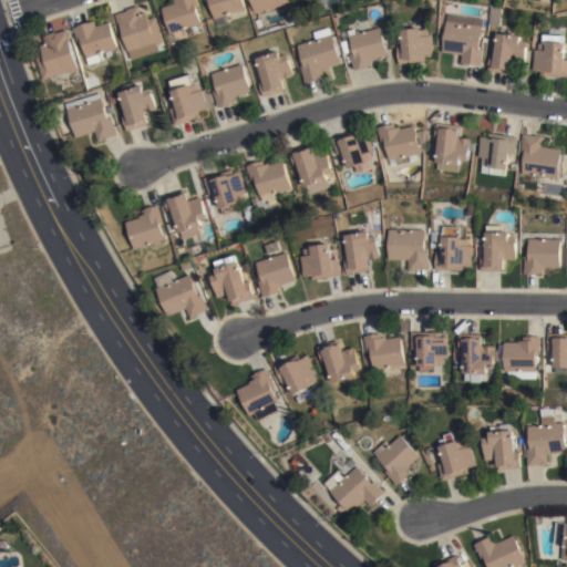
[(173,4),(172,0),(196,0),(198,7),(195,8),(200,23),(168,33),(161,8),(173,4)]
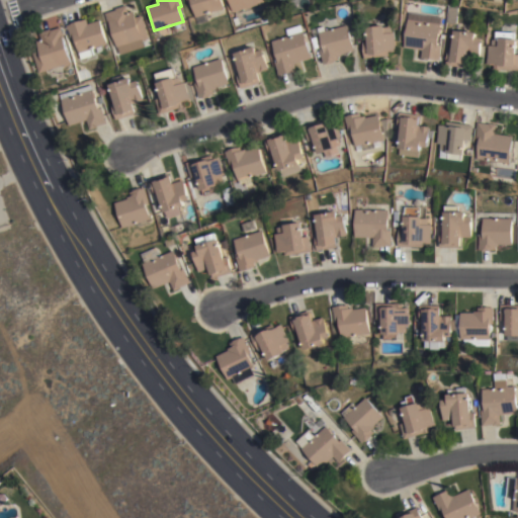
[(221,0),(224,8),(194,17),(189,4),(187,5),(185,0),(221,0)]
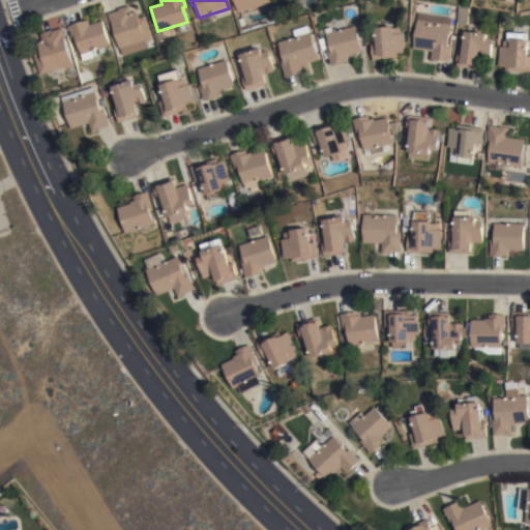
[(269,0),(270,2),(237,12),(233,0),(269,0)]
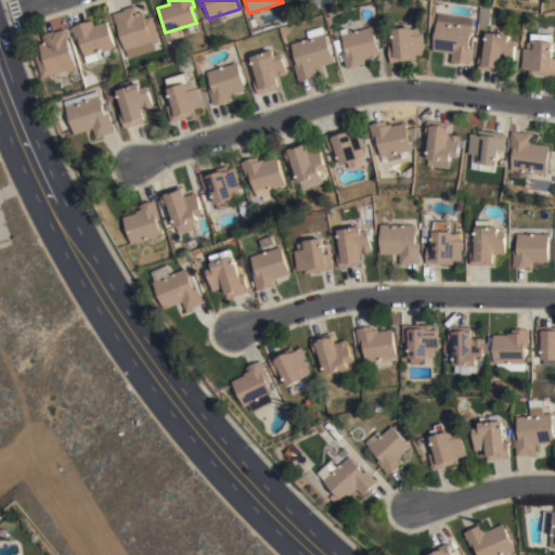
[(155,50),(139,54),(138,49),(126,52),(114,13),(138,5),(139,8),(141,8),(142,8),(145,20),(153,17),(160,42),(153,44),(155,50)]
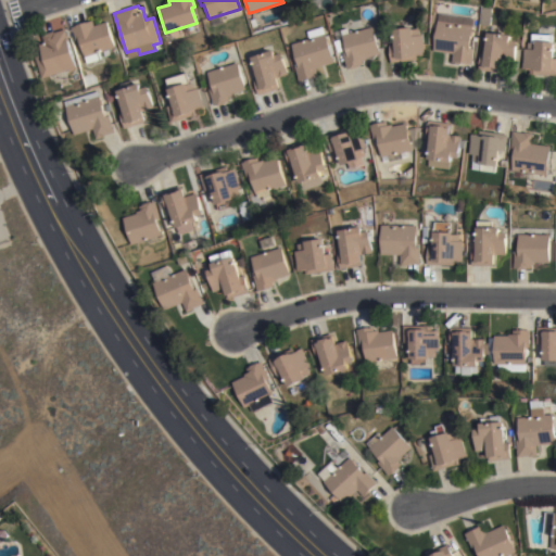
[(474,19),(470,49),(475,50),(472,66),(452,63),(453,54),(433,51),(438,14),(474,19)]
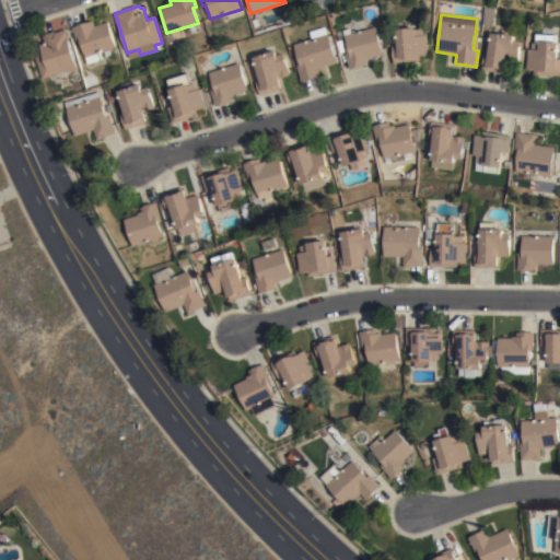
[(102,59),(86,65),(80,42),(77,43),(72,27),(93,21),(94,26),(107,22),(116,48),(101,53),(102,59)]
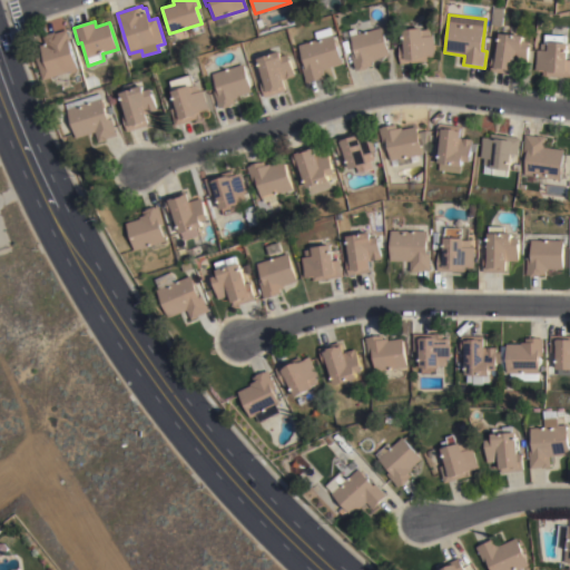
[(383,28),(390,56),(375,60),(375,61),(371,62),(372,67),(356,71),(352,53),(354,53),(351,38),(344,39),(342,31),(356,28),(357,35),(383,28)]
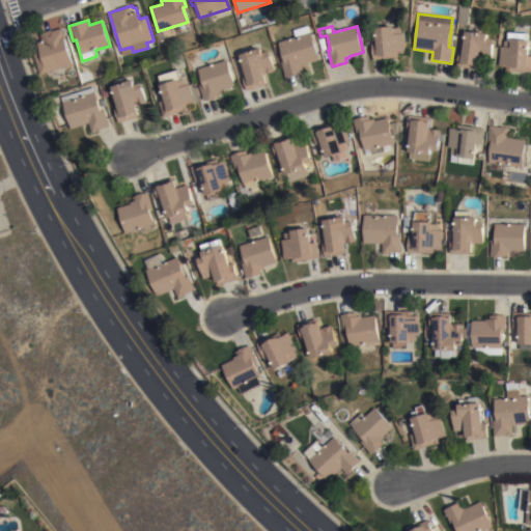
[(311,32),(319,59),(301,65),(304,74),(285,79),(281,64),(284,63),(278,43),(289,39),(294,31),(308,27),(310,33),(311,32)]
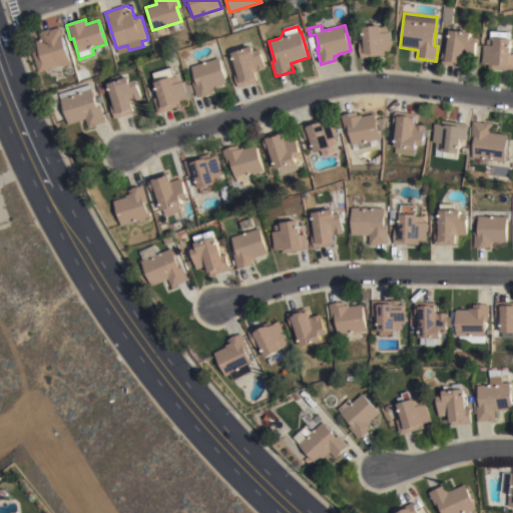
[(358,42),(364,41),(362,28),(380,26),(381,28),(387,27),(388,33),(391,32),(393,51),(385,52),(385,55),(360,58),(358,42)]
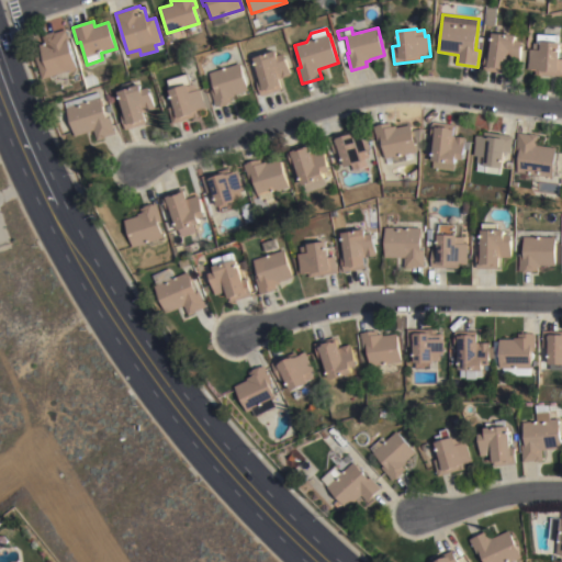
[(42,79),(35,55),(42,53),(40,45),(45,44),(43,36),(66,30),(78,69),(70,71),(72,76),(48,83),(47,78),(42,79)]
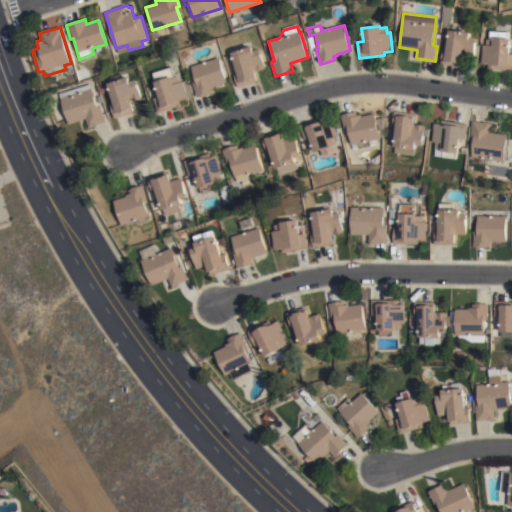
[(443,48),(446,49),(448,30),(471,33),(471,38),(476,39),(473,62),(463,61),(463,65),(461,65),(461,67),(441,64),(443,48)]
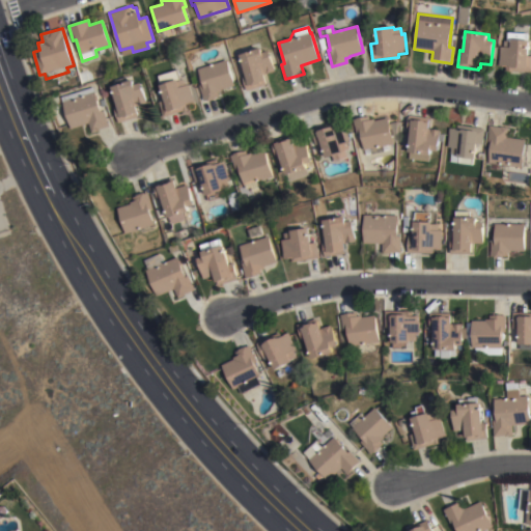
[(530,42),(529,56),(530,56),(530,72),(506,72),(506,66),(500,66),(500,47),(504,48),(504,40),(508,40),(508,33),(528,33),(528,42),(530,42)]
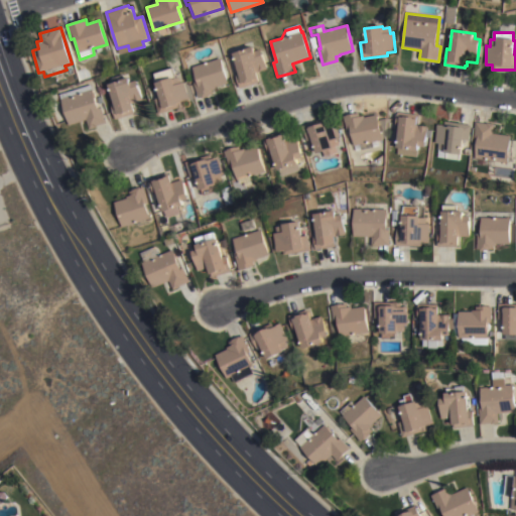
[(238,73),(232,54),(253,47),(255,51),(260,50),(267,70),(256,74),(259,83),(239,90),(234,74),(238,73)]
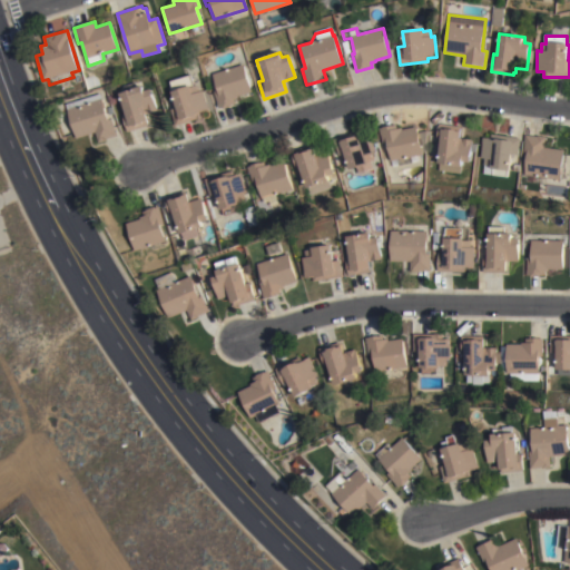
[(252,92),(237,97),(238,98),(234,100),(235,104),(218,109),(213,92),(217,90),(212,75),(243,65),(252,92)]
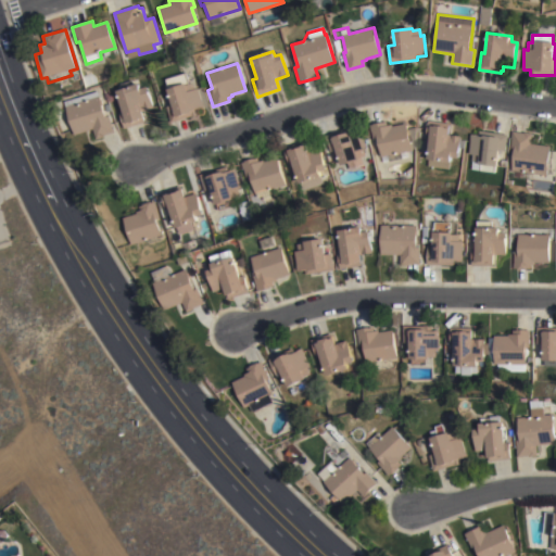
[(165,79),(185,72),(189,85),(193,83),(196,90),(198,89),(204,108),(197,111),(199,115),(190,117),(171,124),(165,108),(174,105),(168,90),(165,79)]
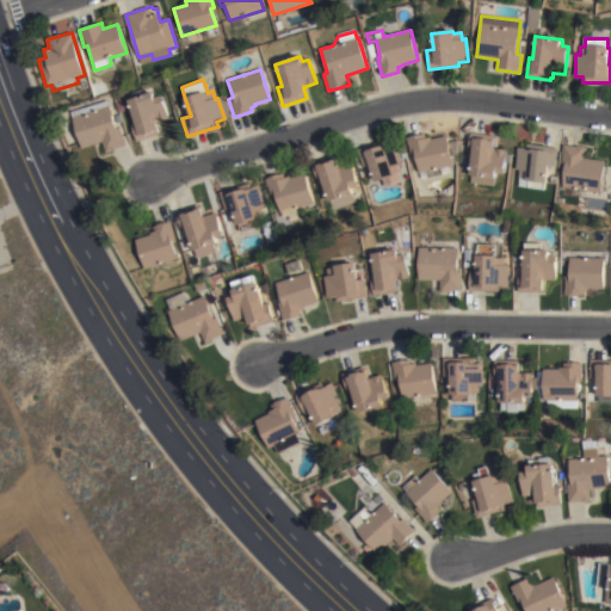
[(170,118),(158,122),(161,135),(137,142),(131,123),(136,122),(129,100),(154,93),(155,99),(164,97),(170,118)]
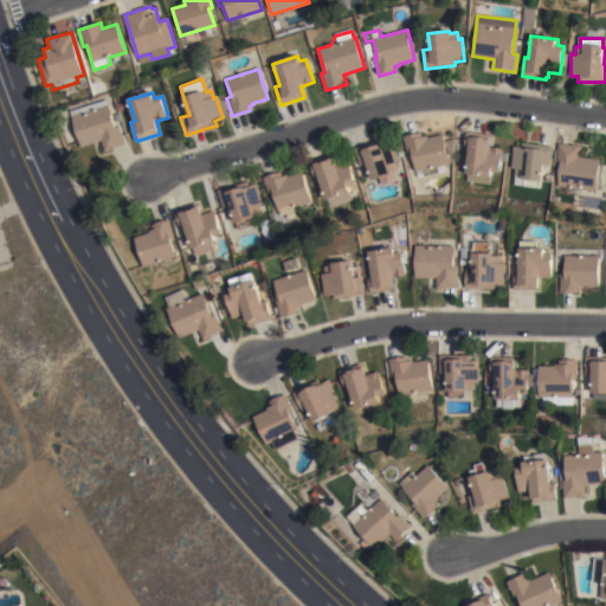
[(107,100),(116,128),(120,127),(126,146),(105,152),(102,141),(81,148),(69,111),(107,100)]
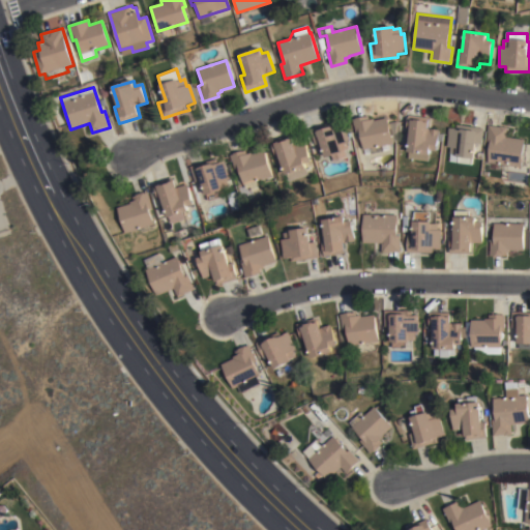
[(410,133),(406,131),(408,115),(433,119),(431,129),(440,130),(440,134),(444,135),(443,142),(439,142),(437,152),(431,151),(430,156),(428,156),(428,162),(406,158),(407,153),(410,133)]
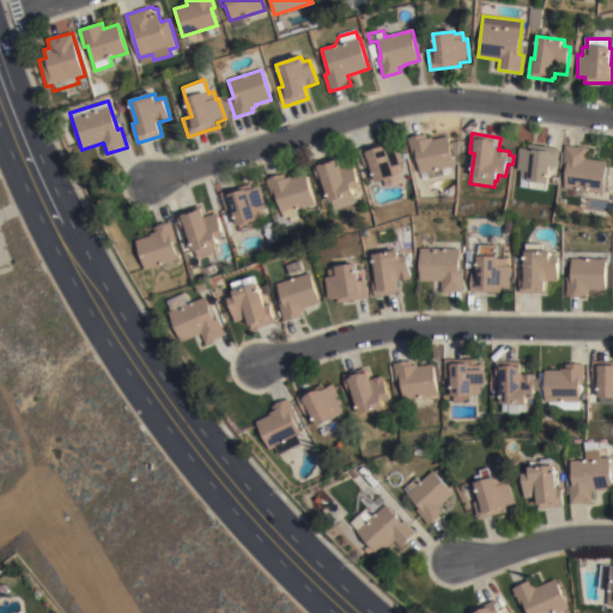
[(417,156),(411,157),(407,138),(426,134),(428,138),(432,138),(432,139),(449,135),(454,167),(449,168),(450,175),(422,180),(420,174),(417,156)]
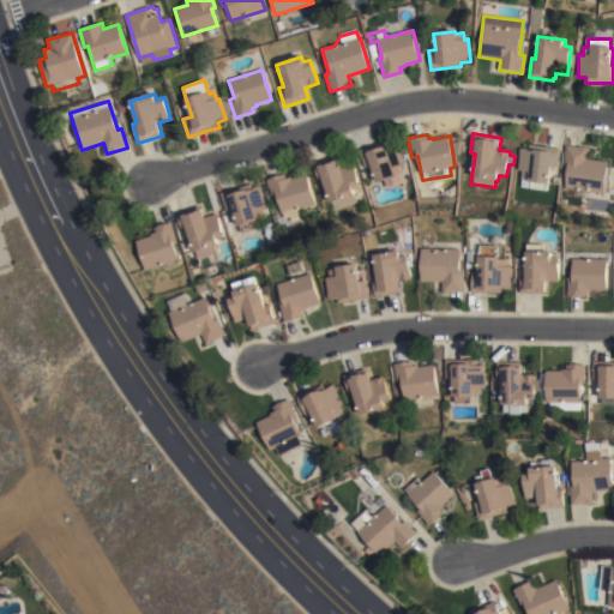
[(389,139),(391,145),(398,143),(405,164),(402,166),(404,173),(396,175),(397,178),(377,185),(369,167),(365,168),(359,150),(389,139)]
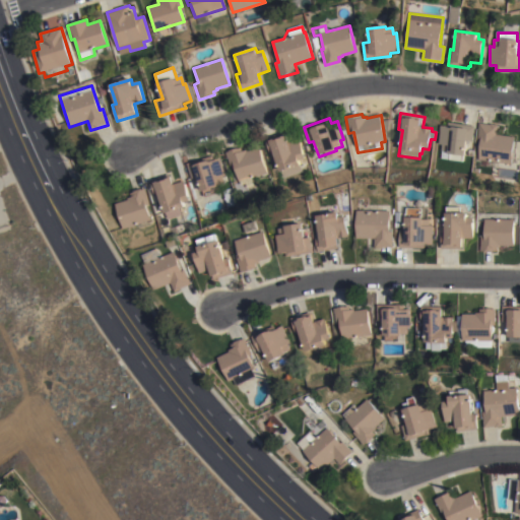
[(472,142),(467,141),(464,157),(447,155),(447,152),(440,151),(440,145),(438,144),(441,126),(447,126),(447,122),(475,126),(472,142)]
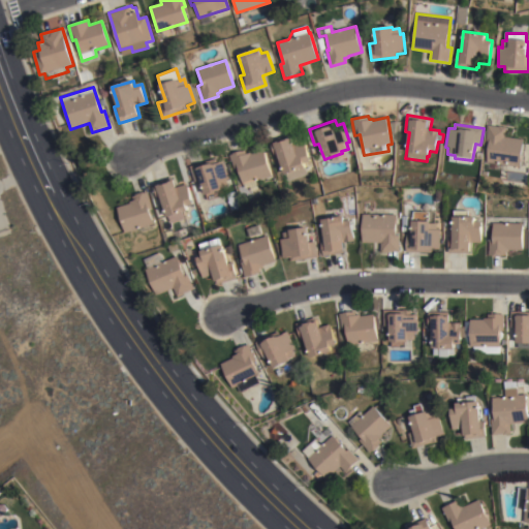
[(488,143),(485,142),(487,125),(506,127),(505,137),(524,139),(521,167),(486,163),(488,143)]
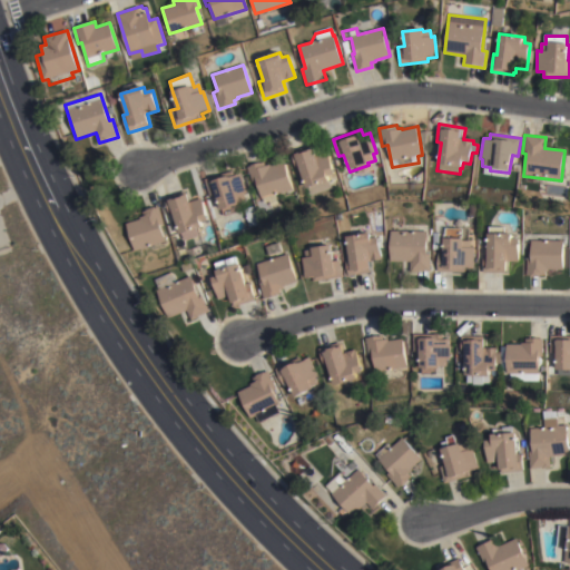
[(334,175),(327,177),(331,188),(302,196),(290,153),(314,146),(317,156),(328,154),(334,175)]
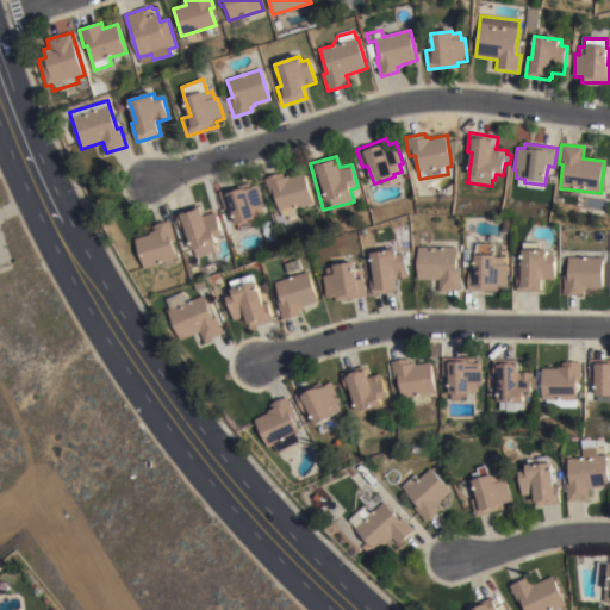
[(313,205),(296,210),(298,218),(288,221),(287,217),(280,218),(268,179),(285,173),(286,176),(288,175),(290,179),(304,174),(313,205)]
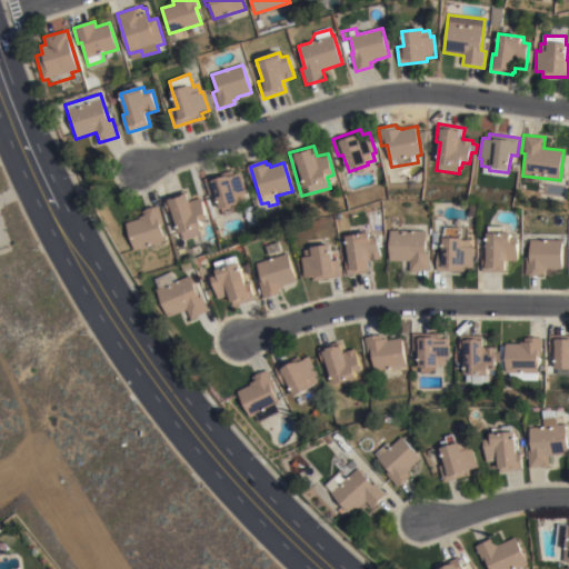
[(216,193),(208,196),(203,180),(239,169),(249,199),(240,201),(243,210),(222,217),(221,211),(216,193)]
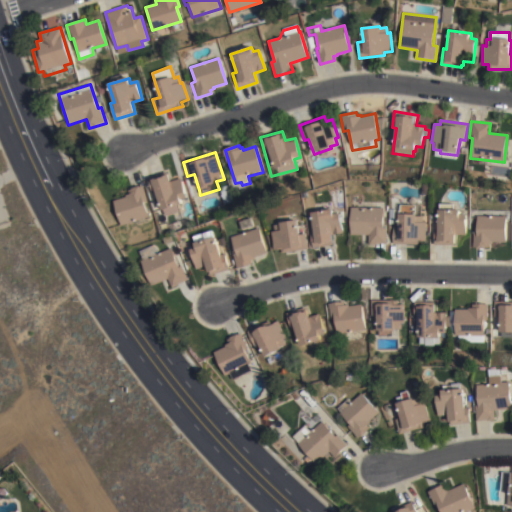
[(160,212),(158,205),(151,207),(150,200),(156,199),(155,194),(150,195),(146,178),(167,172),(170,181),(181,178),(186,200),(180,201),(182,211),(165,215),(164,211),(160,212)]
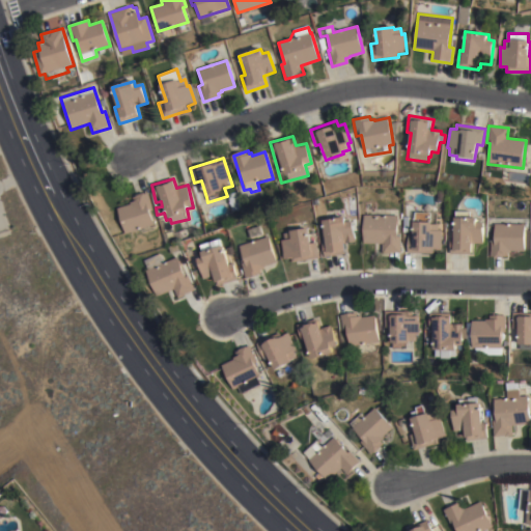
[(130,205),(129,202),(133,201),(132,198),(147,193),(151,210),(148,211),(154,226),(123,234),(116,210),(130,205)]
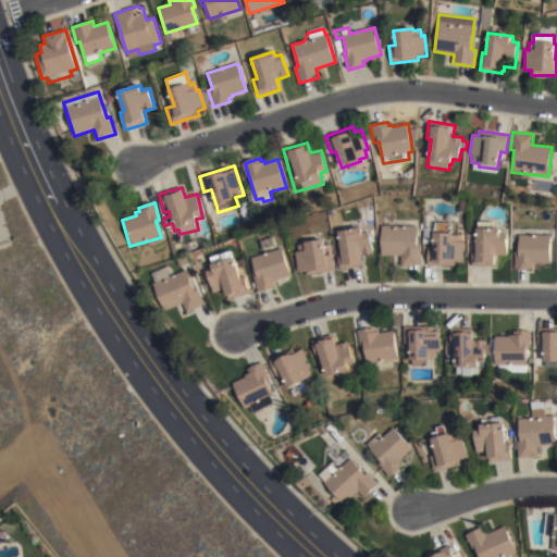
[(479,223),(494,223),(494,230),(502,230),(502,235),(507,235),(507,257),(496,257),(496,265),(495,265),(495,268),(472,268),(472,249),(477,249),(478,230),(479,230),(479,223)]
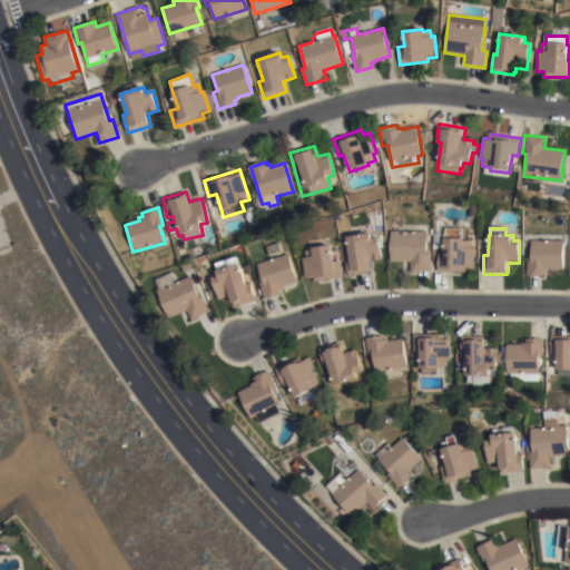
[(445,229),(462,229),(462,239),(464,239),(464,242),(471,242),(471,248),(475,248),(475,269),(465,269),(465,272),(439,272),(439,255),(444,255),(444,239),(445,239),(445,229)]
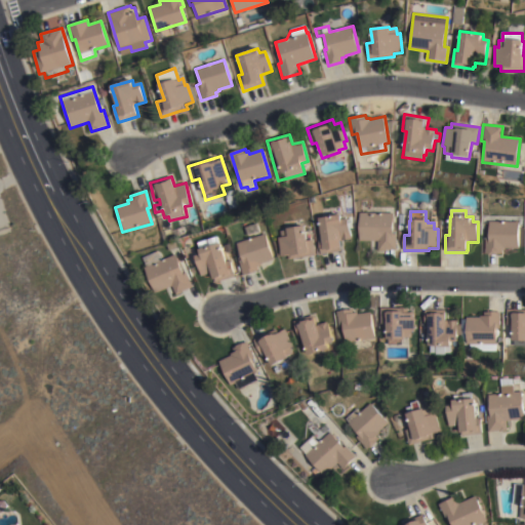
[(394,214),(394,235),(398,235),(397,251),(378,250),(378,242),(359,241),(360,213),(394,214)]
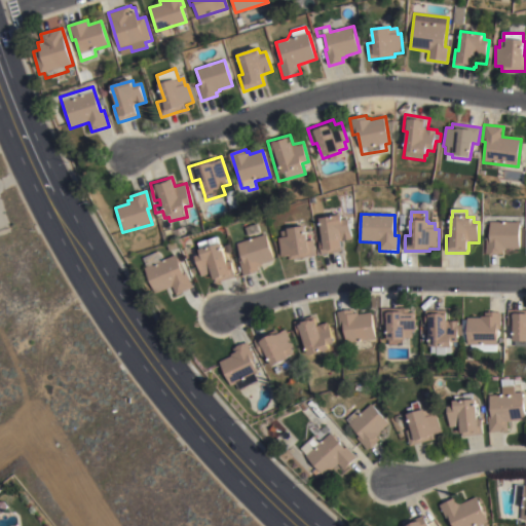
[(352,240),(342,241),(343,249),(341,250),(342,252),(322,255),(318,238),(323,238),(320,220),(342,217),(343,221),(349,220),(352,240)]
